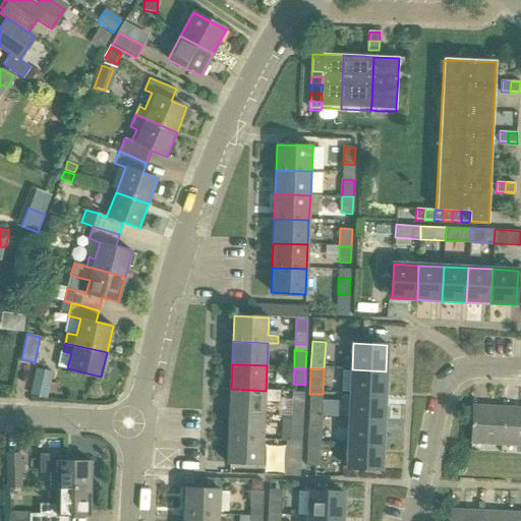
[(386,371),(352,369),(350,395),(385,397),(386,371)]
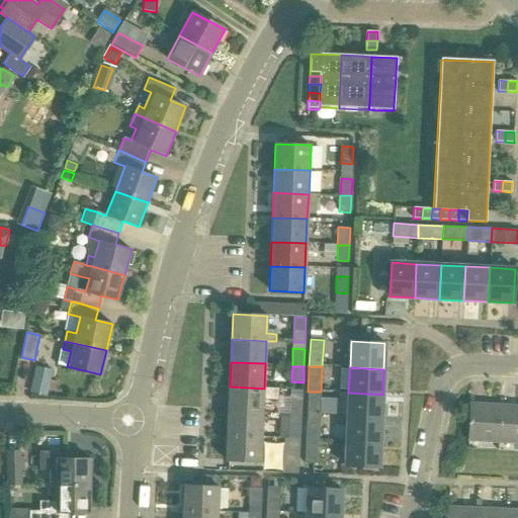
[(29,393),(46,397),(52,372),(35,368),(29,393)]
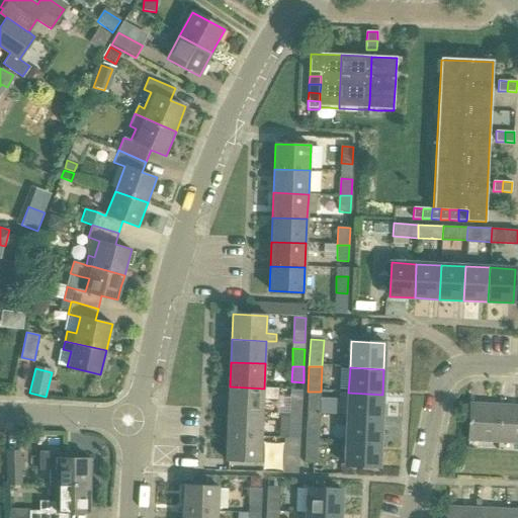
[(228,412),(262,414),(263,401),(279,402),(279,390),(264,389),(230,386),(228,412)]
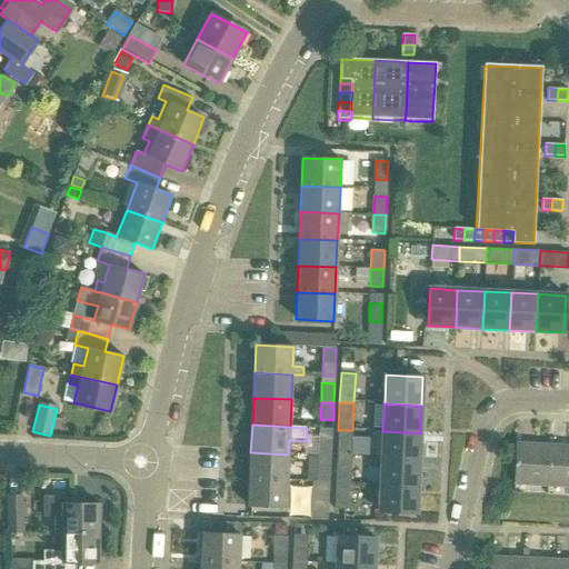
[(318,456),(331,457),(332,430),(319,429),(318,456)]
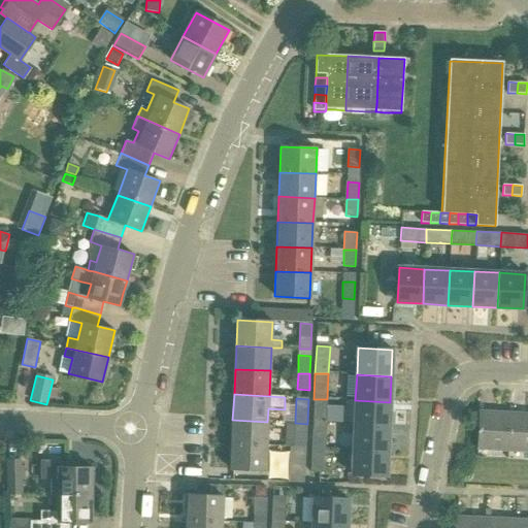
[(312,424),(326,425),(327,399),(314,399),(312,424)]
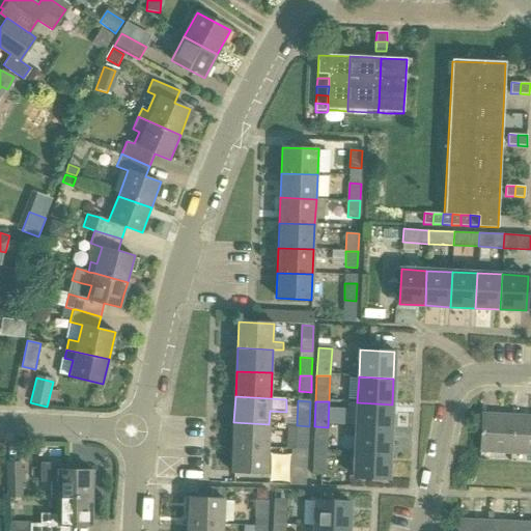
[(356,428),(391,430),(392,404),(357,402),(356,428)]
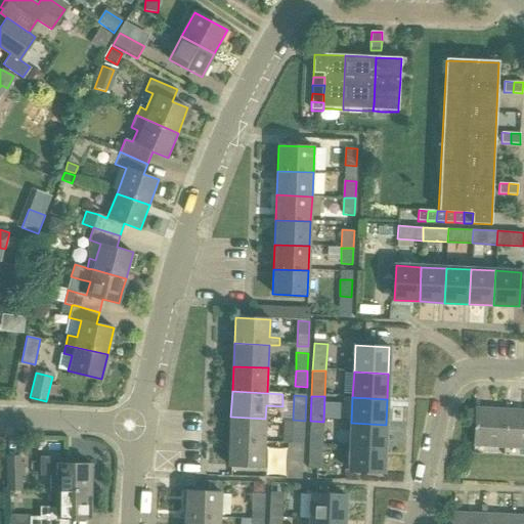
[(473,447),(505,448),(507,410),(474,409),(473,447)]
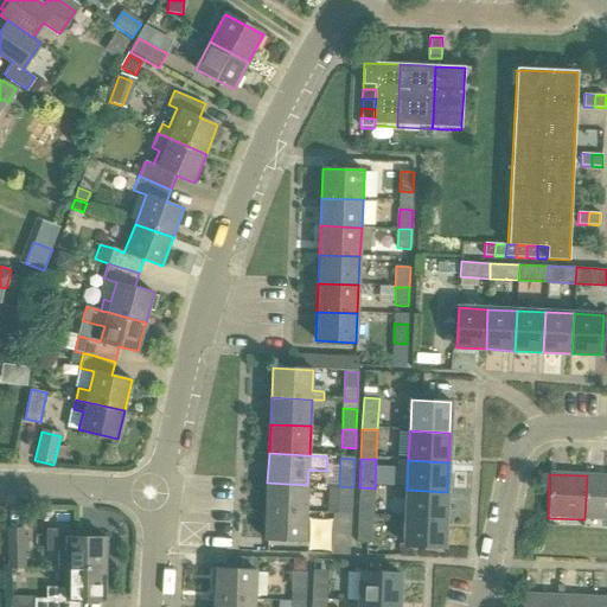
[(585,519),(606,521),(606,477),(587,475),(585,519)]
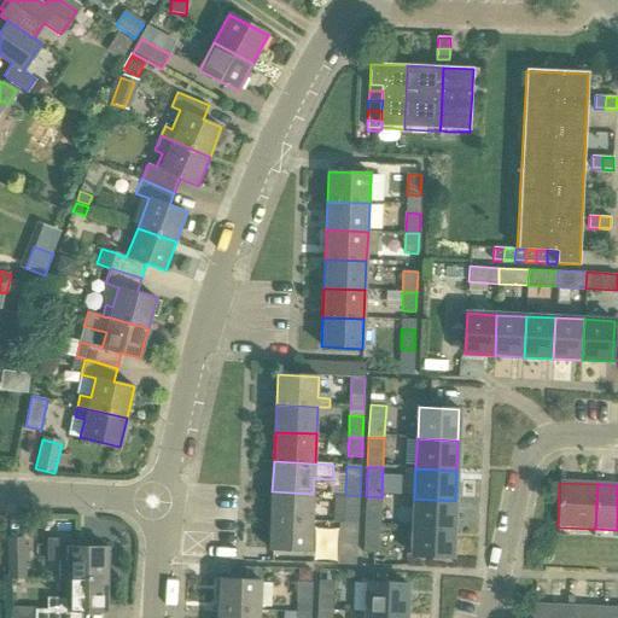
[(272,491),(270,520),(312,523),(313,494),(272,491)]
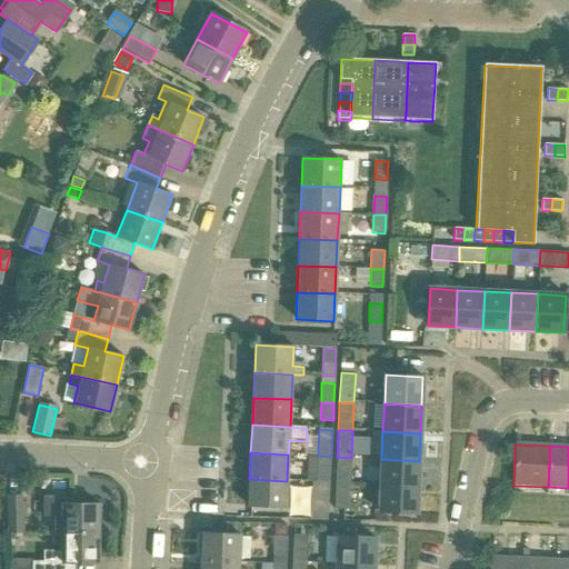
[(318,456),(317,482),(330,482),(331,457),(318,456)]
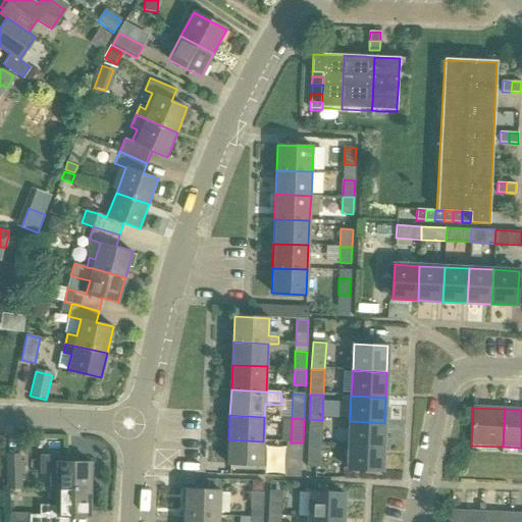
[(309,419),(308,446),(321,446),(322,420),(309,419)]
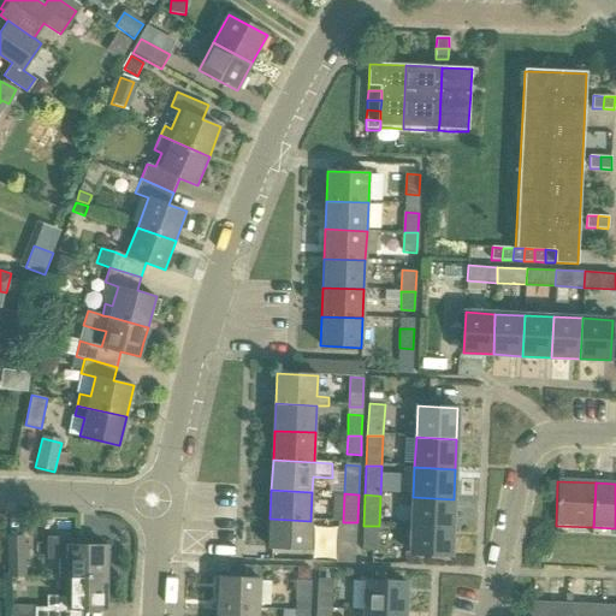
[(413,497),(412,527),(452,529),(454,499),(413,497)]
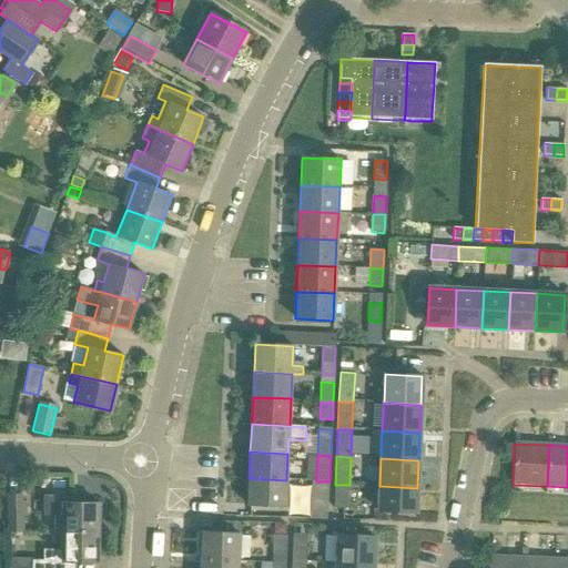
[(286,480),(249,478),(247,505),(285,507),(286,480)]
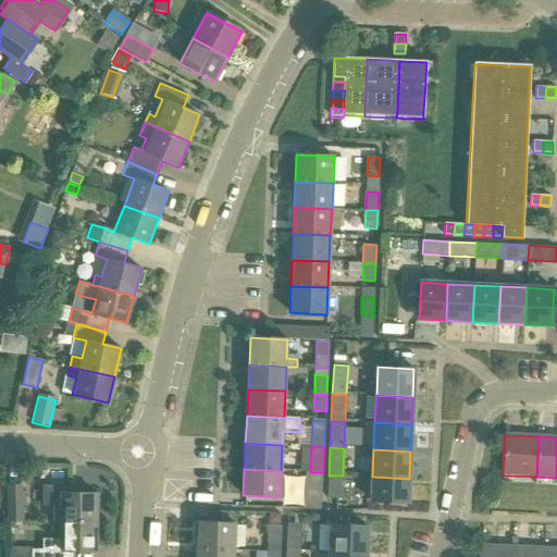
[(322,498),(323,472),(310,472),(309,497),(322,498)]
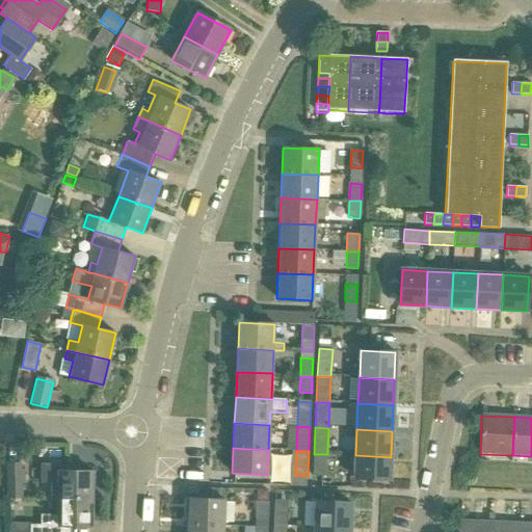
[(327,454),(314,454),(313,476),(326,476),(327,454)]
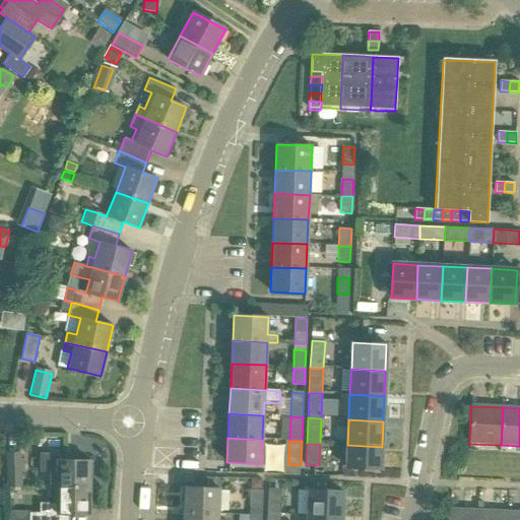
[(382,447),(347,445),(346,467),(381,469),(382,447)]
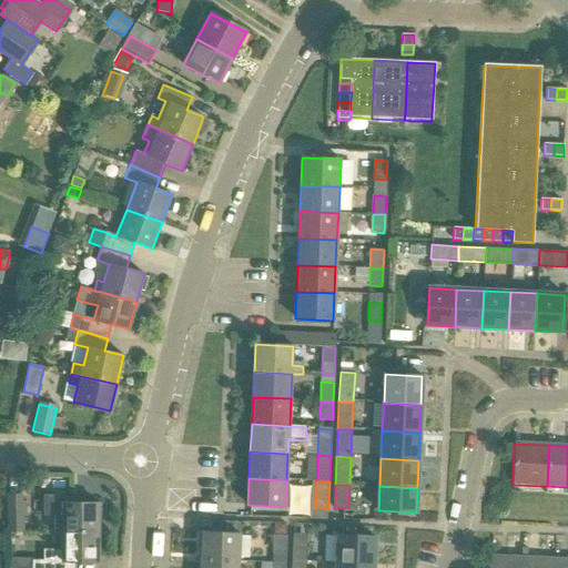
[(8,496),(8,533),(23,533),(22,496),(8,496)]
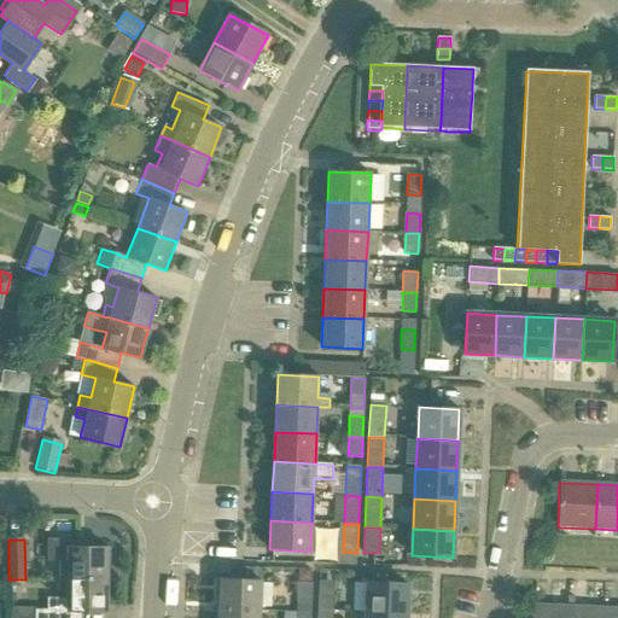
[(46,541),(45,563),(59,563),(59,579),(66,581),(106,581),(106,549),(75,549),(75,541),(46,541)]
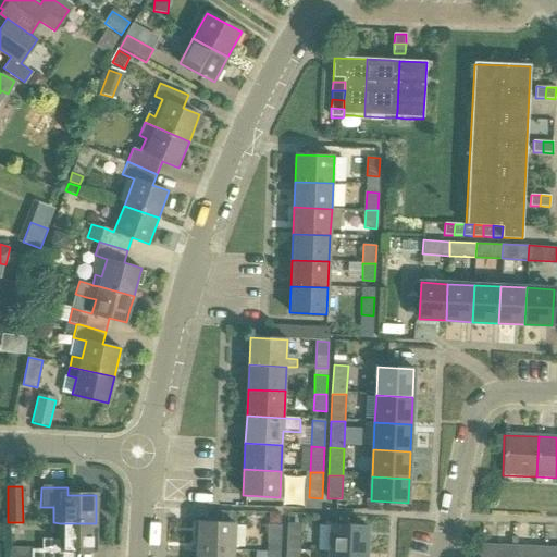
[(197,549),(233,551),(235,523),(198,522),(197,549)]
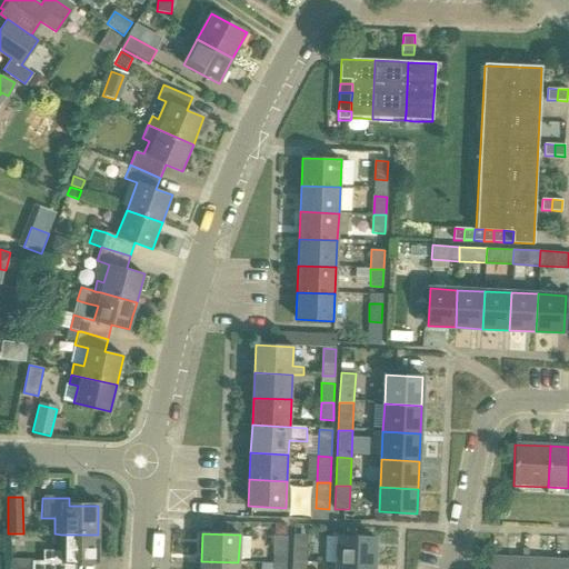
[(32,560),(31,568),(73,568),(75,562),(97,562),(98,535),(61,535),(61,551),(43,551),(43,560),(32,560)]
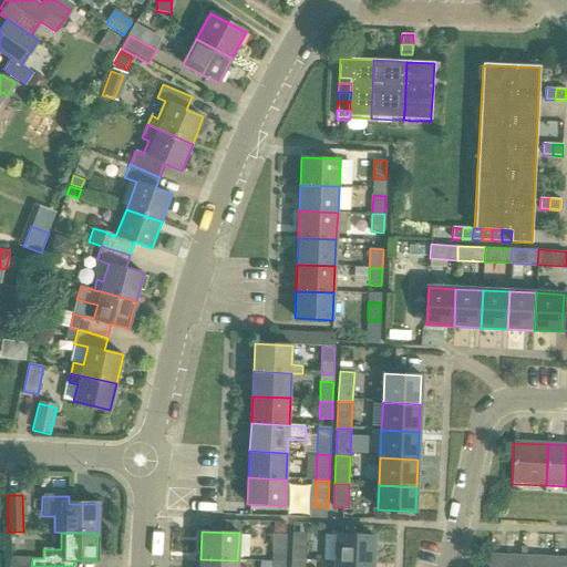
[(285,563),(287,535),(274,534),(272,563),(285,563)]
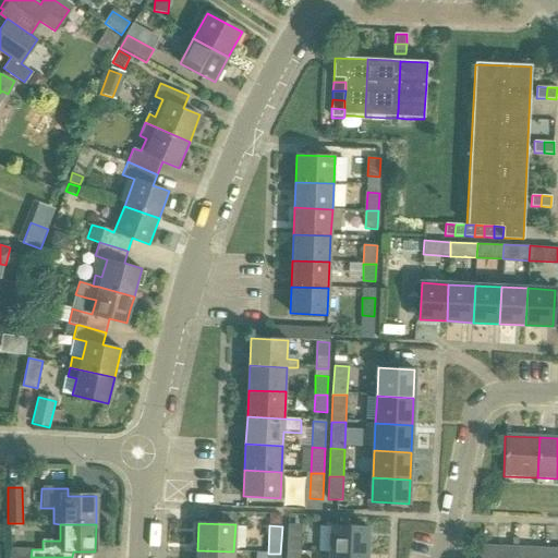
[(287,552),(301,552),(302,525),(288,525),(287,552)]
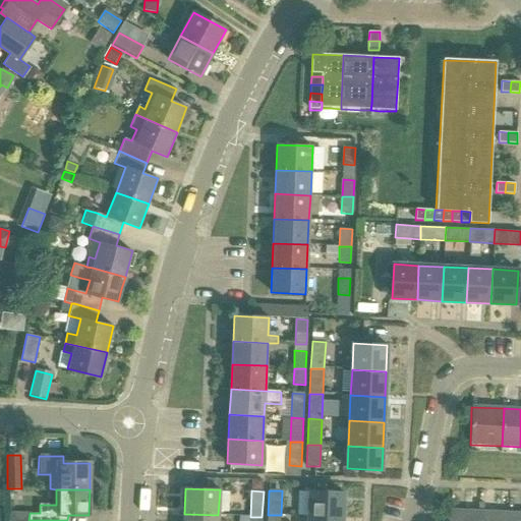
[(309,493),(308,516),(342,518),(343,494),(309,493)]
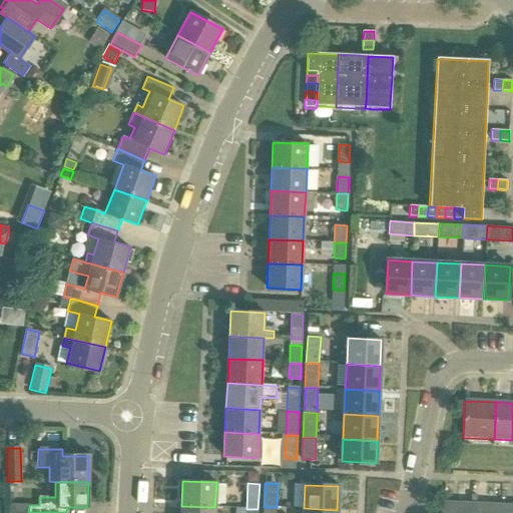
[(470,512),(499,512),(499,506),(477,505),(478,498),(472,498),(471,504),(470,512)]
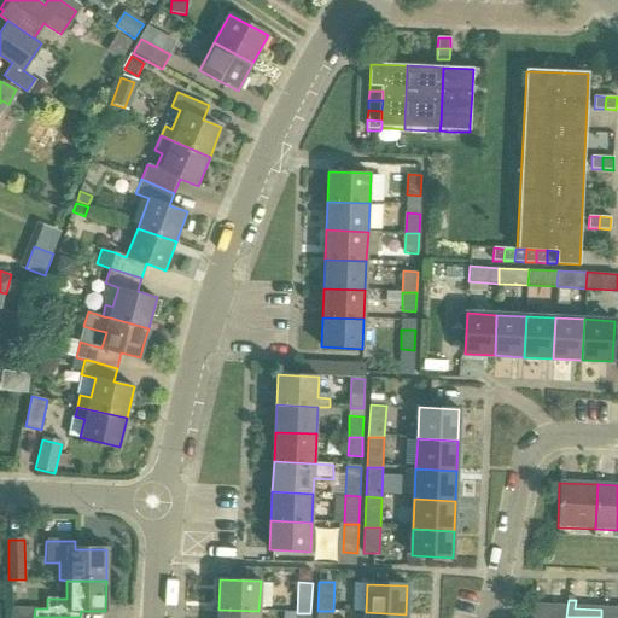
[(532,617),(566,617),(567,607),(534,606),(532,617)]
